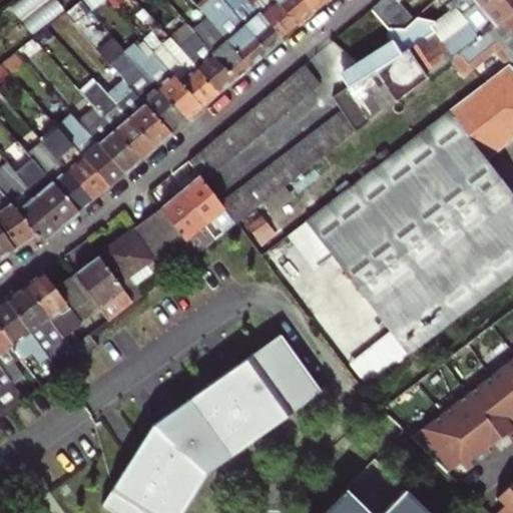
[(212,0),(200,10),(213,25),(251,69),(269,56),(221,0),(212,0)]
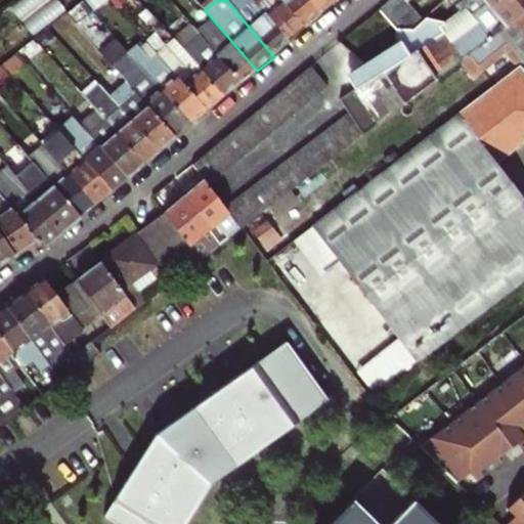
[(226,0),(274,57),(291,43),(255,0),(226,0)]
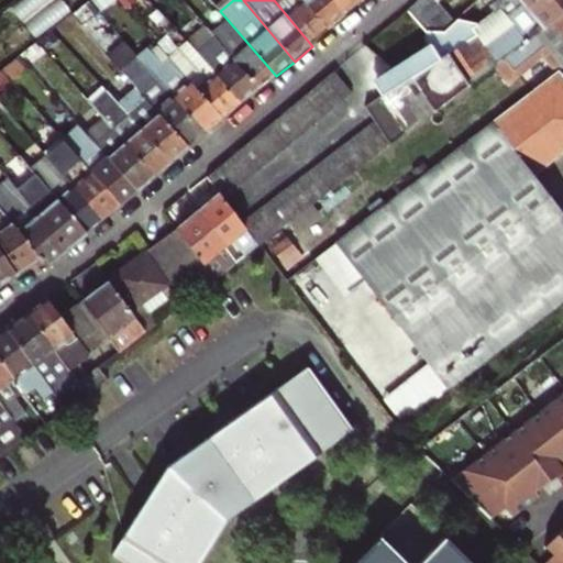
[(274,0),(312,46),(328,33),(300,0),(274,0)]
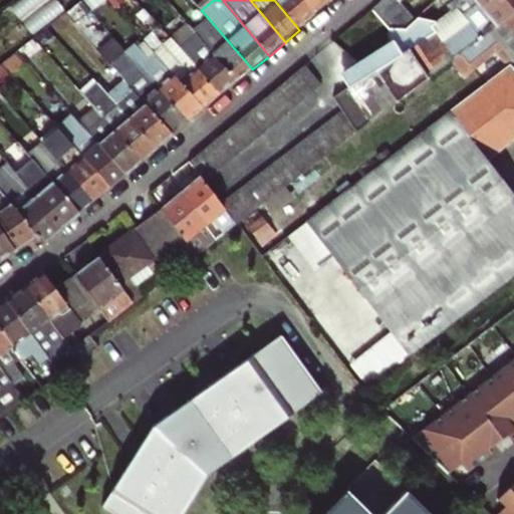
[(274,0),(299,30),(314,18),(315,17),(301,0),(274,0)]
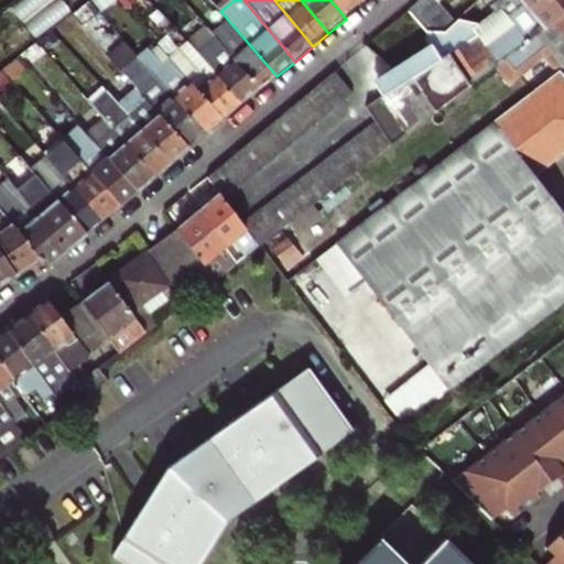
[(331,0),(346,19),(368,0),(331,0)]
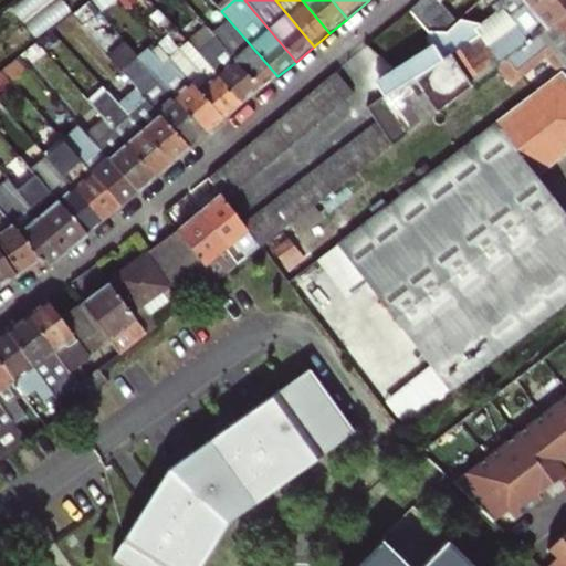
[(486,53),(474,35),(400,92),(426,127),(493,76),(507,65),(565,21),(565,0),(520,0),(499,16),(504,23),(510,19),(516,28),(490,46),(492,50),(486,53)]
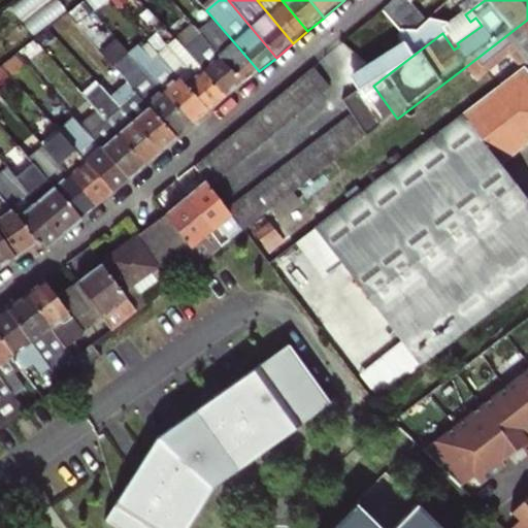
[(404,0),(394,0),(380,12),(399,30),(417,27),(425,21),(408,4),(404,0)]
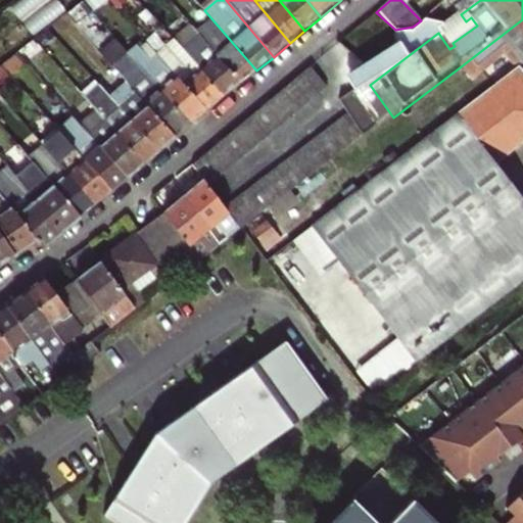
[(467,0),(479,0),(480,0),(444,0),(440,4),(444,8),(452,2),(457,8),(467,0)]
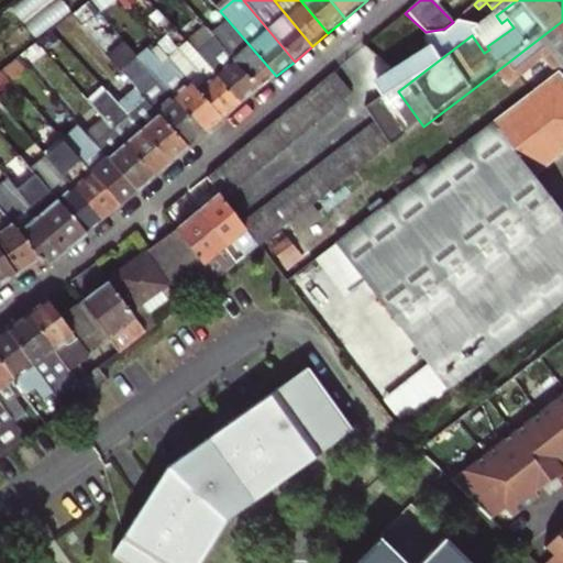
[(503,0),(492,9),(496,15),(517,0),(516,0),(503,0)]
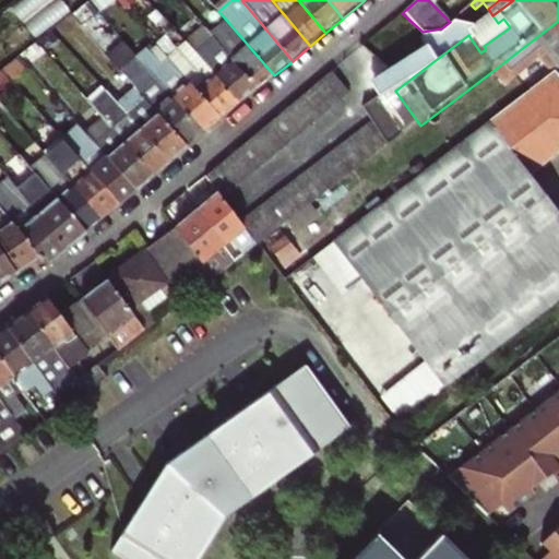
[(498,23),(492,15),(476,26),(464,21),(460,24),(468,35),(480,52),(486,49),(484,46),(510,27),(503,19),(498,23)]
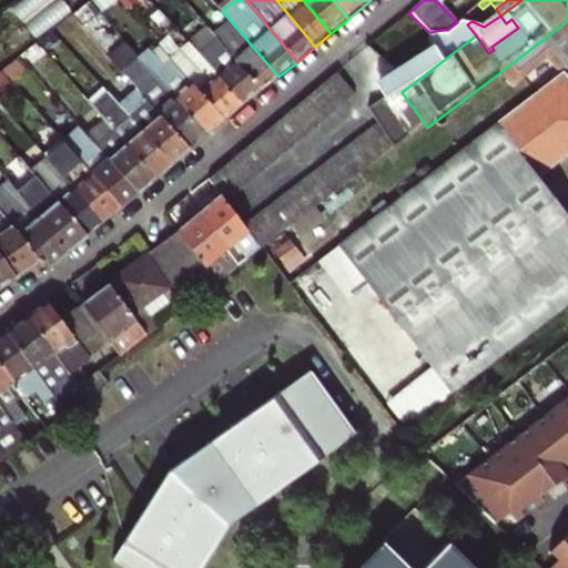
[(555,70),(560,80),(567,74),(567,73),(567,21),(509,66),(517,77),(545,58),(555,70)]
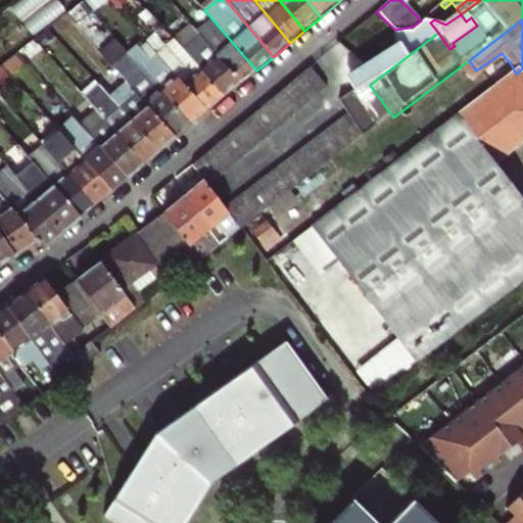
[(430,22),(370,68),(362,75),(370,85),(438,33),(430,22)]
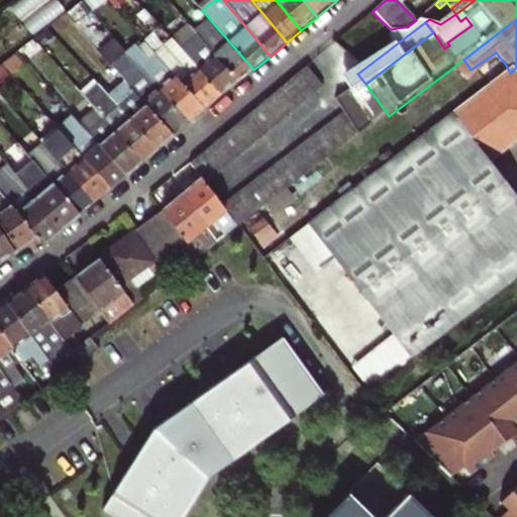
[(238,84),(253,70),(215,25),(200,38),(238,84)]
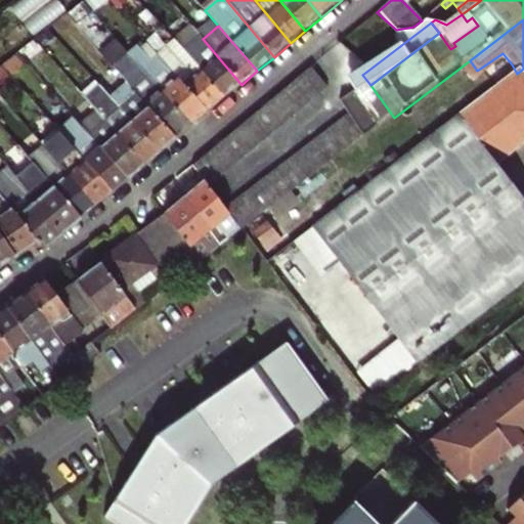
[(197,64),(225,98),(242,85),(203,39),(194,45),(205,57),(197,64)]
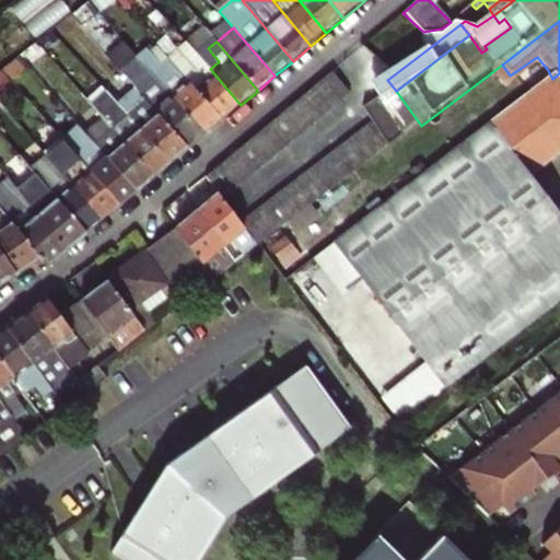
[(205,135),(138,54),(128,43),(113,56),(139,88),(188,148),(205,135)]
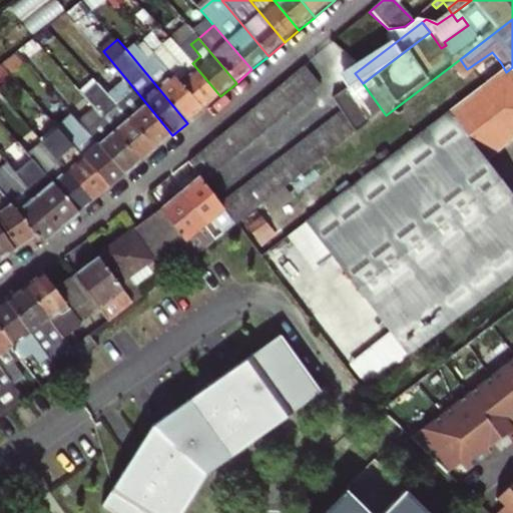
[(156,54),(203,110),(220,96),(192,63),(186,56),(182,51),(173,40),(156,54)]
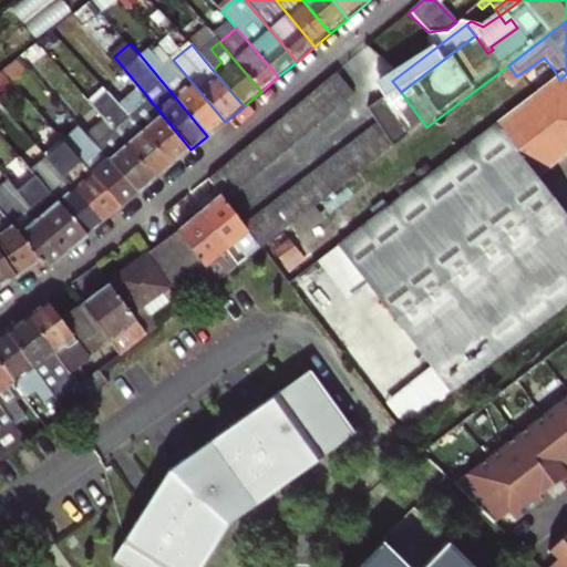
[(148,47),(140,54),(207,136),(225,122),(173,60),(165,65),(148,47)]
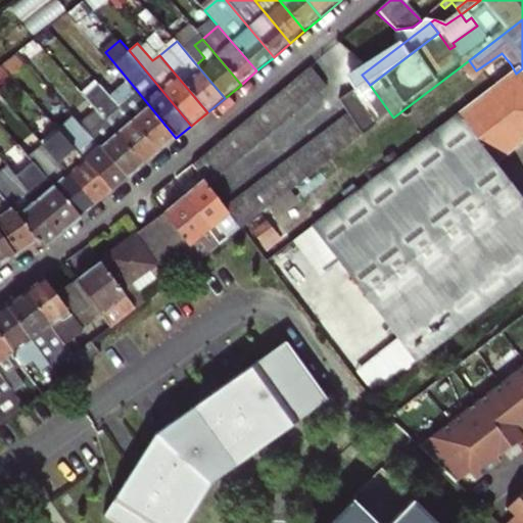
[(190,49),(186,52),(190,57),(194,54),(190,49)]
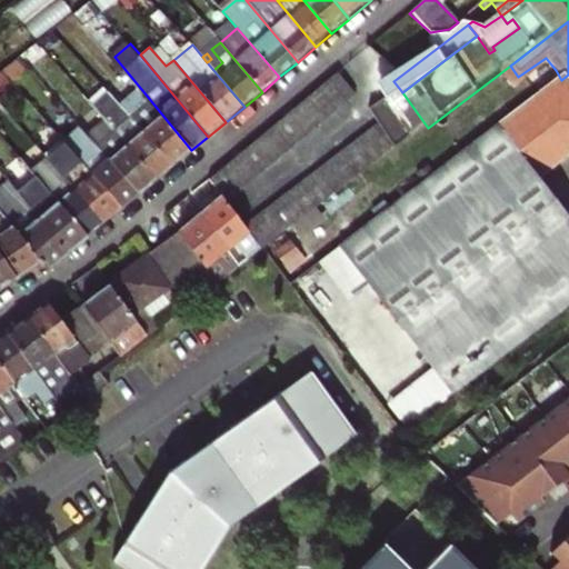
[(510,66),(496,77),(515,101),(556,70),(546,58),(518,77),(510,66)]
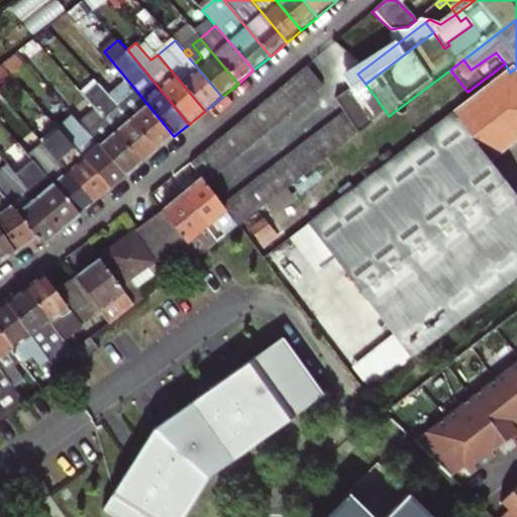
[(510,73),(310,223),(415,364),(516,284),(516,196),(493,165),(516,144),(516,69),(516,68),(510,73)]
